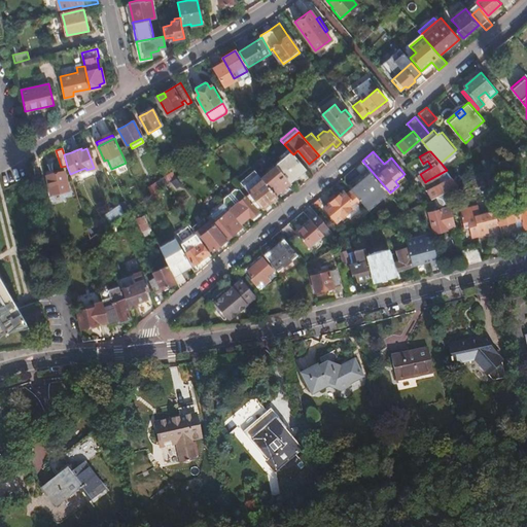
[(276,165),(289,180),(305,168),(293,154),(291,152),(276,165)]
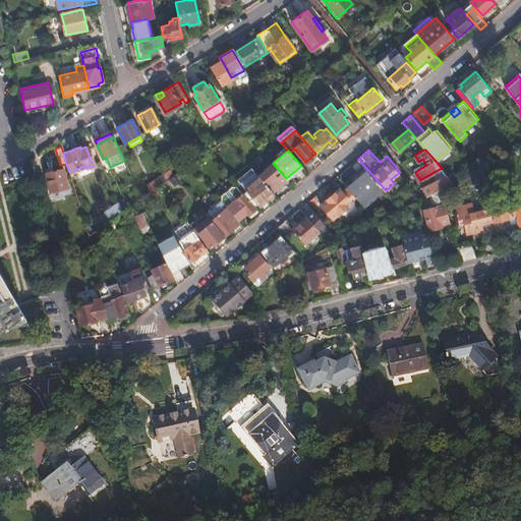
[(197,154),(184,163),(186,167),(190,164),(199,157),(197,154)]
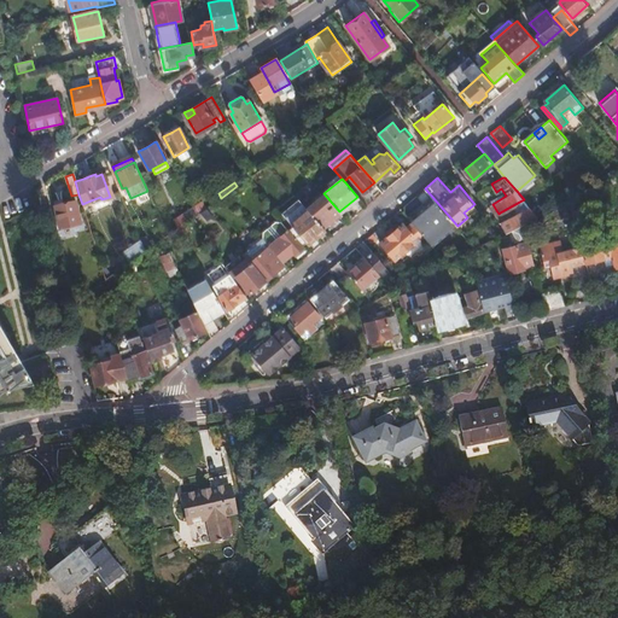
[(409,219),(432,245),(456,225),(425,188),(415,196),(424,207),(409,219)]
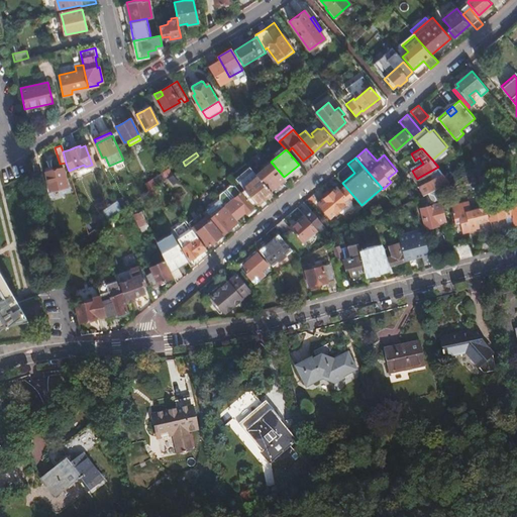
[(182,161),(163,174),(166,179),(173,174),(185,166),(183,162),(182,161)]
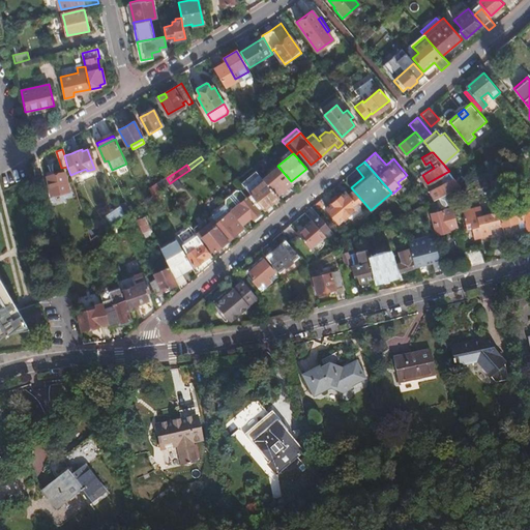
[(263,179),(276,195),(282,189),(286,186),(288,189),(294,184),(291,181),(277,166),(262,178),(263,179)]
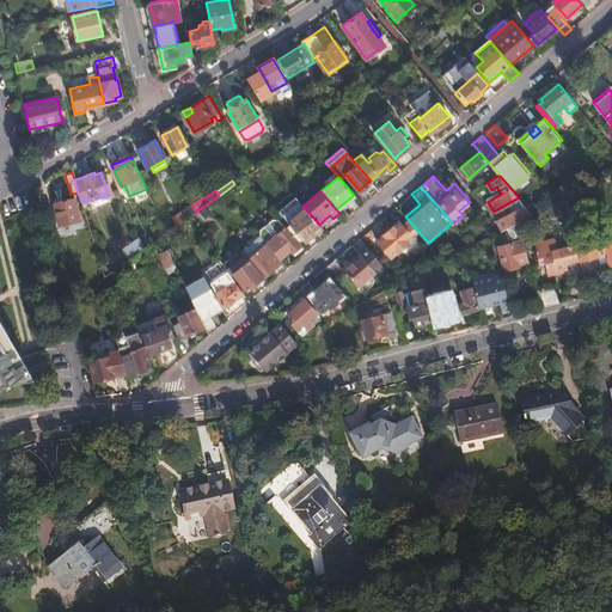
[(103,202),(101,197),(99,195),(90,199),(92,206),(103,202)]
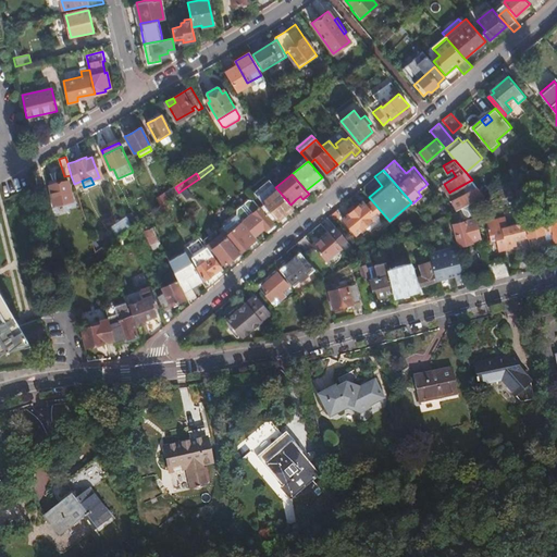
[(67,181),(49,184),(53,203),(71,200),(67,181)]
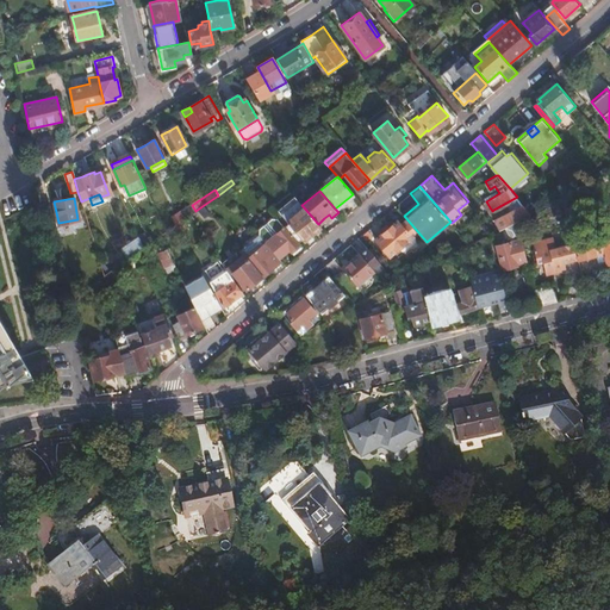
[(496,217),(504,228),(505,226),(515,222),(531,213),(522,203),(496,217)]
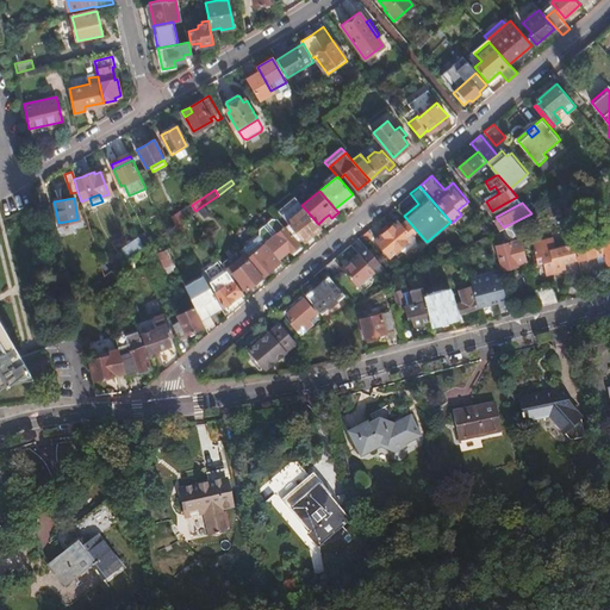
[(195,211),(192,205),(191,204),(179,212),(184,219),(188,216),(194,212),(195,211)]
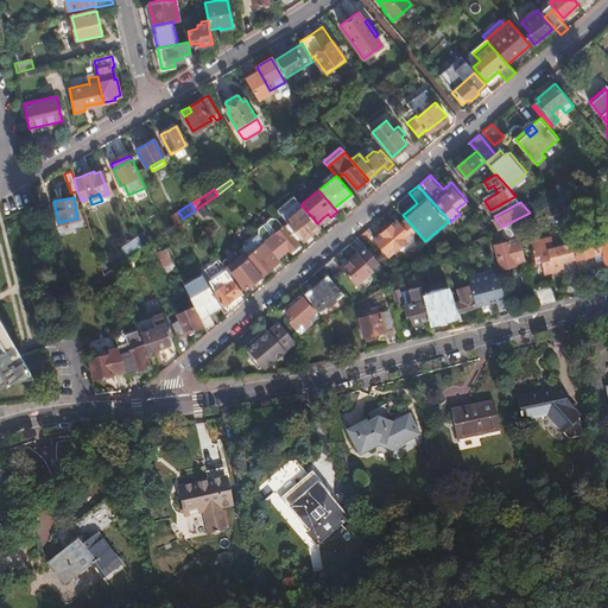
[(210,211),(203,204),(195,210),(202,219),(210,211)]
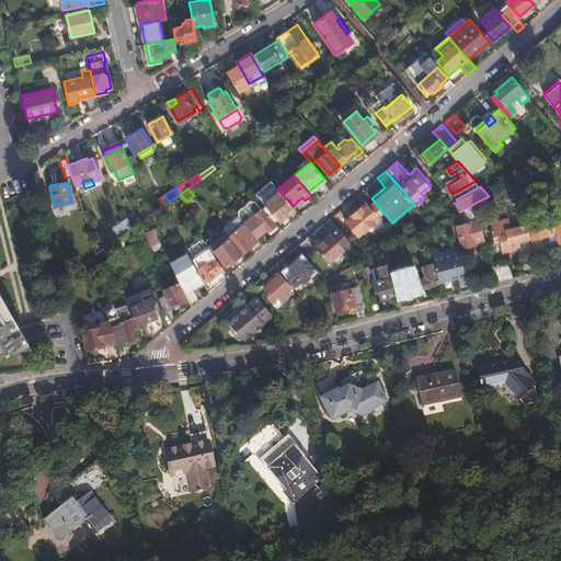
[(278,190),(264,204),(266,206),(278,220),(287,213),(294,220),(300,215),(293,206),(278,190)]
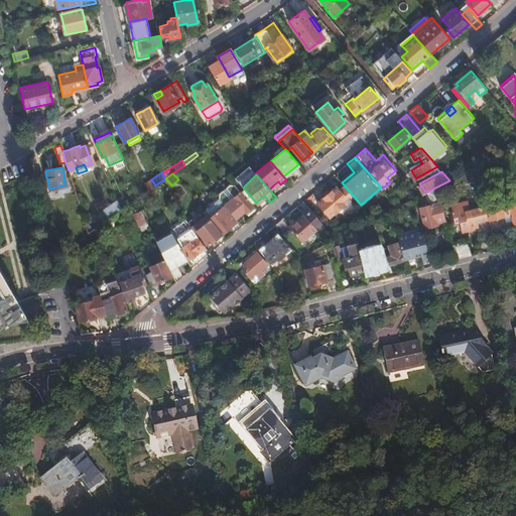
[(147,191),(155,185),(151,179),(143,184),(147,191)]
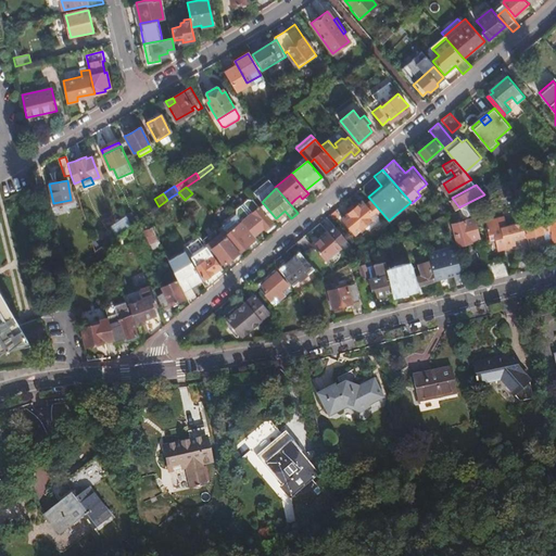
[(355,207),(351,212),(342,219),(355,235),(376,216),(363,201),(355,207)]
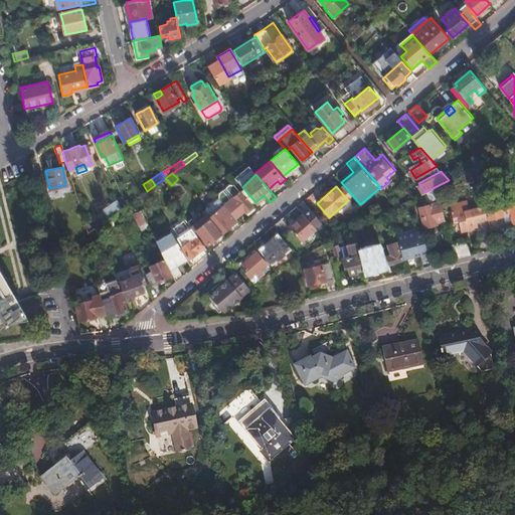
[(438,201),(435,187),(426,191),(432,202),(438,201)]
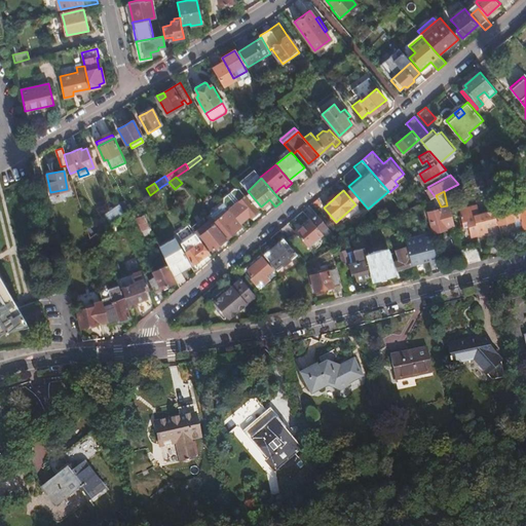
[(257,211),(261,207),(250,193),(245,196),(257,211)]
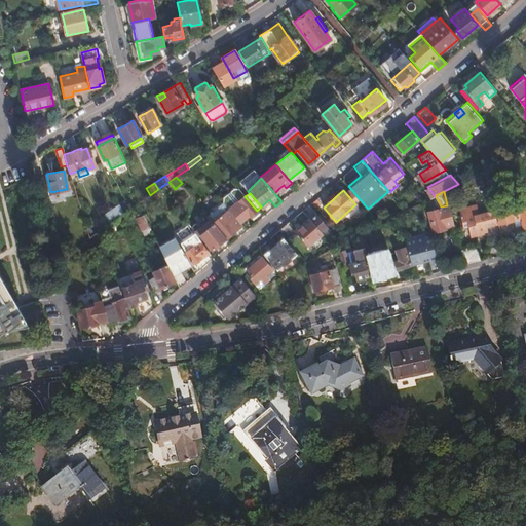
[(228,209),(240,223),(249,215),(251,217),(258,212),(257,211),(245,196),(243,195),(228,209)]
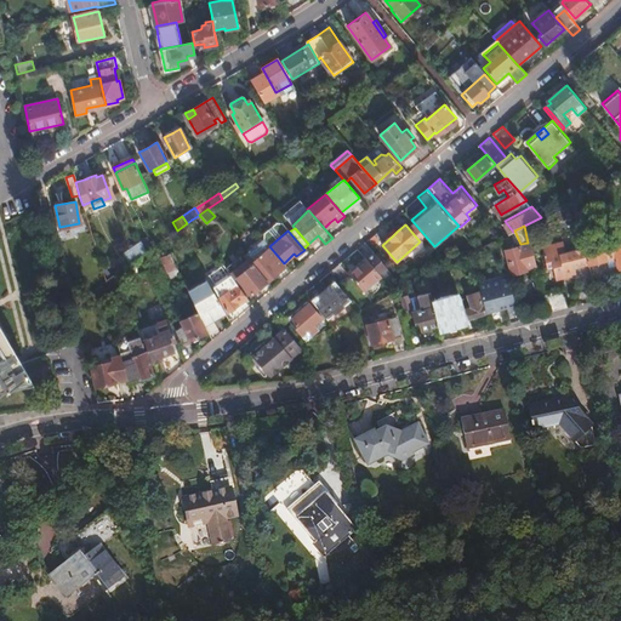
[(269,246),(263,238),(246,252),(269,279),(286,266),(284,263),(269,246)]
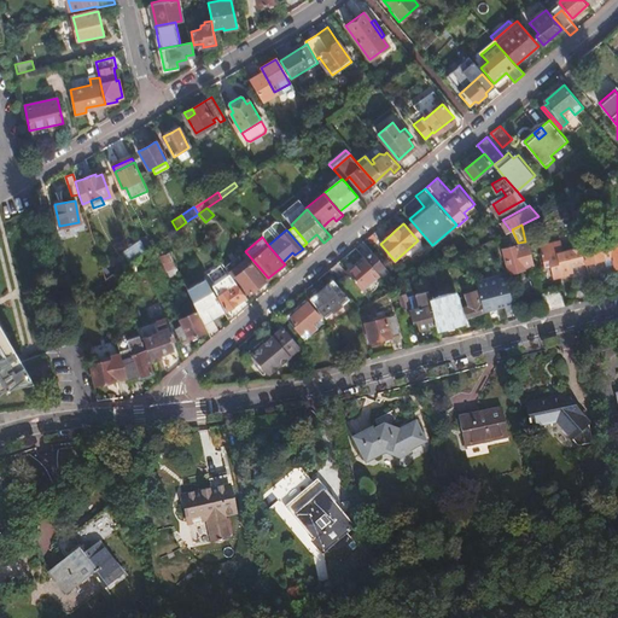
[(582,246),(579,246),(583,262),(587,261),(589,264),(598,262),(599,258),(617,254),(617,257),(617,239),(613,240),(612,238),(592,243),(592,242),(581,243),(582,246)]
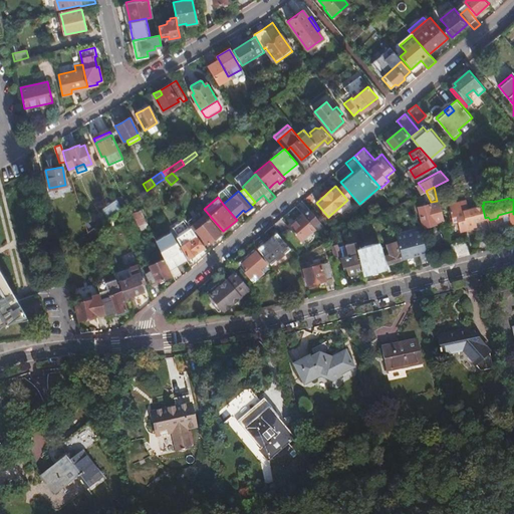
[(485,218),(482,205),(466,208),(464,199),(446,203),(451,222),(456,221),(458,231),(471,228),(471,227),(475,226),(474,221),(485,218)]
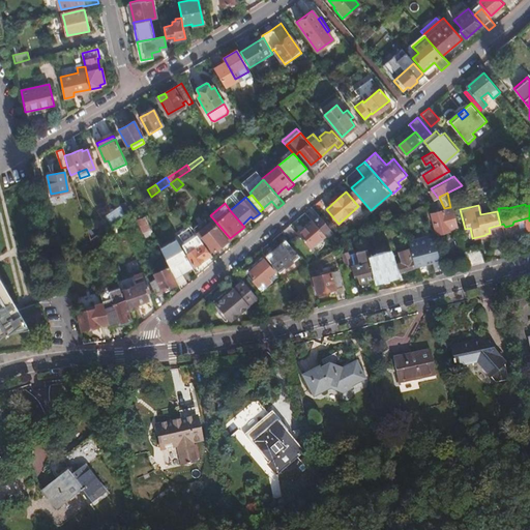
[(123,216),(122,211),(120,207),(114,210),(118,219),(119,218),(123,216)]
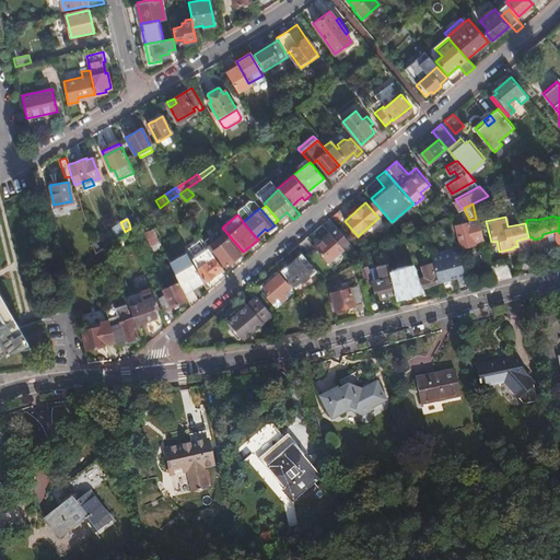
[(469,220),(456,223),(462,246),(475,243),(474,241),(481,238),(476,219),(469,220)]
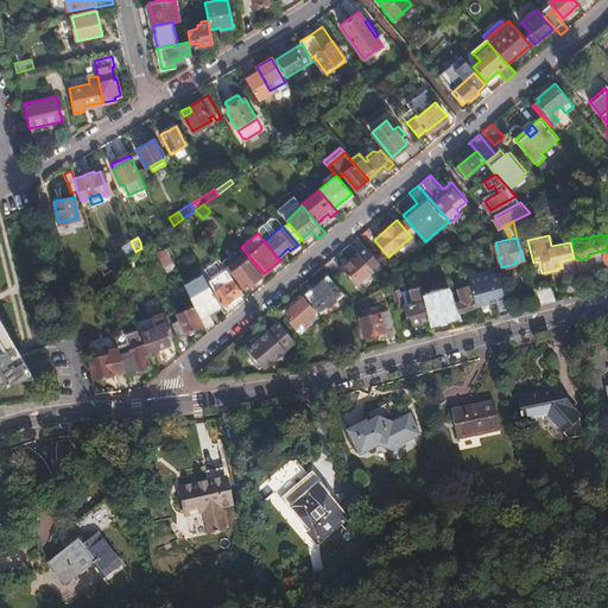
[(358,252),(341,266),(344,268),(358,285),(374,271),(372,268),(379,261),(367,247),(359,253),(358,252)]
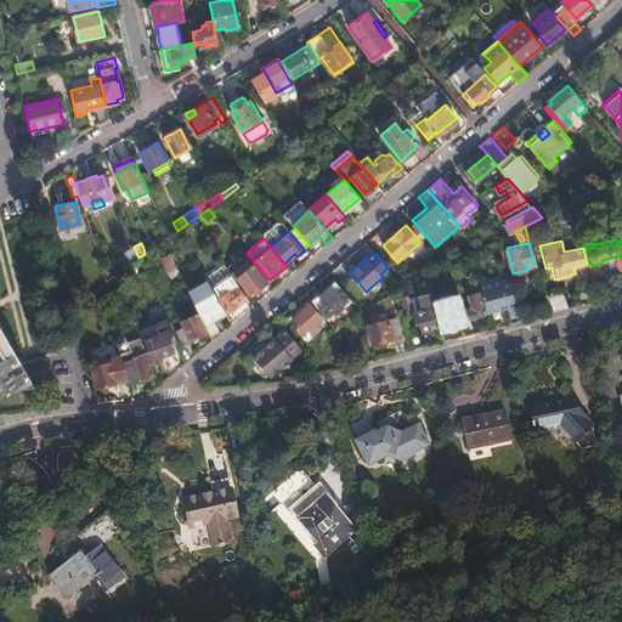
[(171,278),(180,275),(169,254),(162,259),(171,278)]
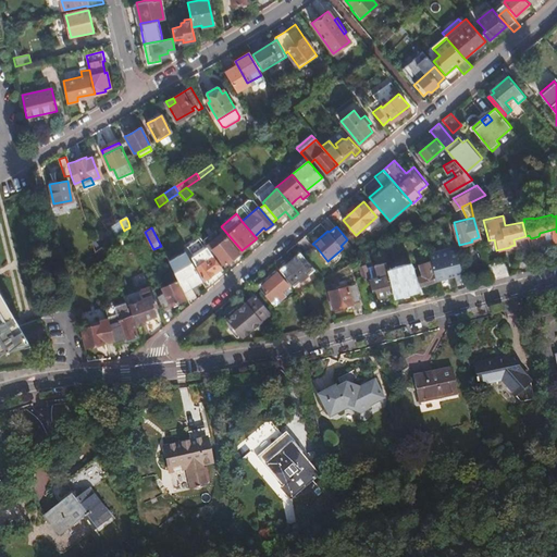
[(211,248),(226,235),(223,232),(208,244),(211,248)]
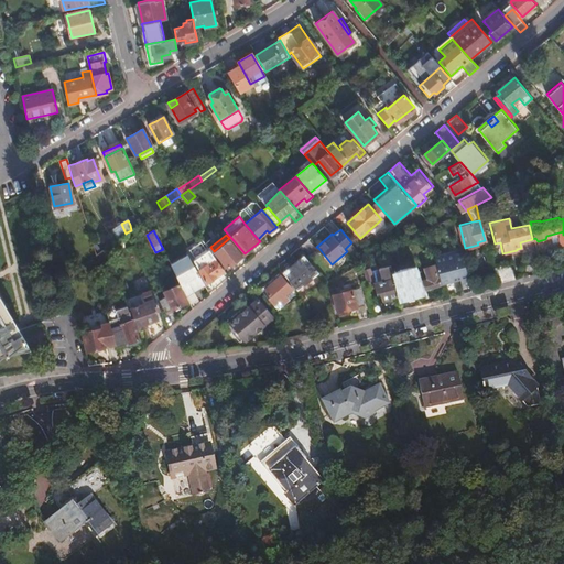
[(227,267),(242,256),(229,238),(214,251),(227,267)]
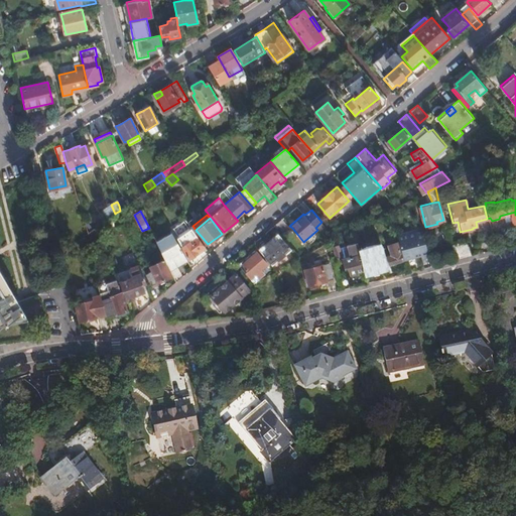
[(283,218),(275,225),(284,235),(292,228),(289,226),(283,218)]
